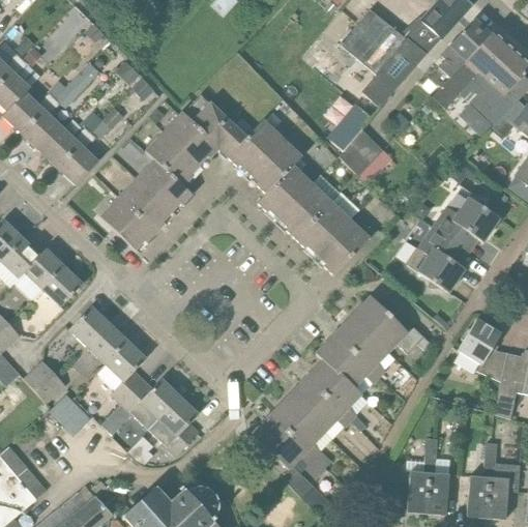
[(370,9),(343,46),(380,77),(367,90),(383,105),(442,37),(443,38),(472,4),(467,0),(440,0),(412,31),(407,38),(370,9)]
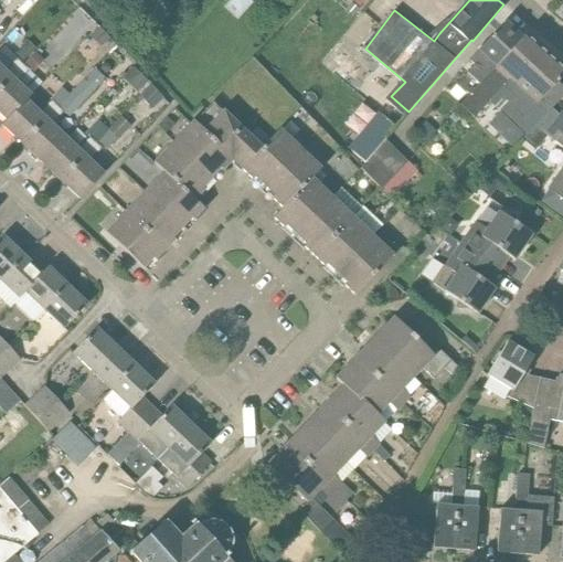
[(470,70),(459,82),(473,93),(482,82),(523,36),(506,20),(473,56),(478,62),(470,70)]
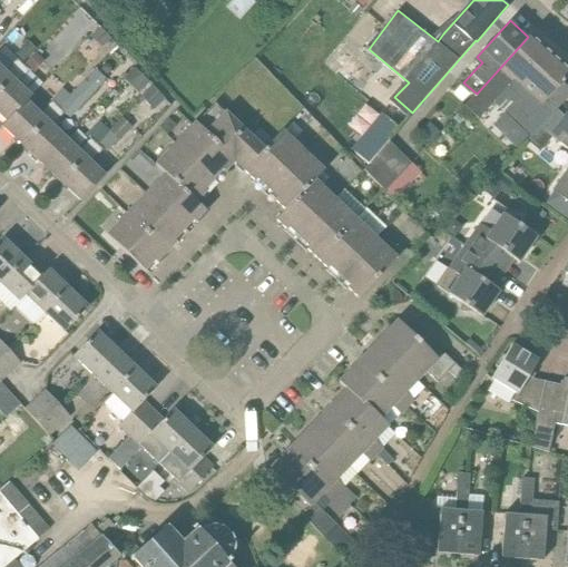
[(530,135),(559,107),(567,97),(567,86),(562,81),(567,76),(567,66),(531,33),(528,37),(487,82),(477,94),(468,103),(479,114),(493,98),(530,135)]
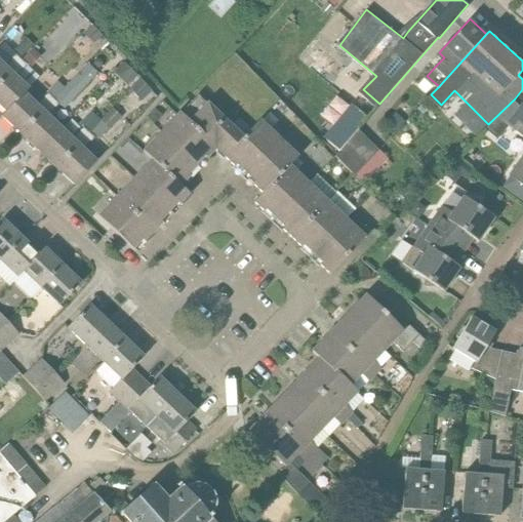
[(0,81),(23,57),(16,51),(5,64),(0,57),(0,81)]
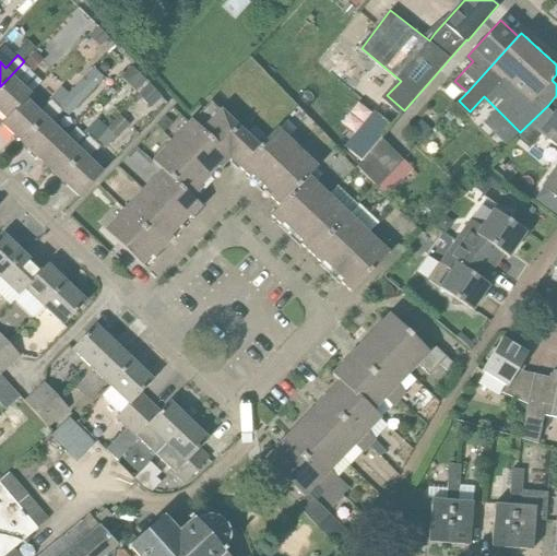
[(0,108),(8,117),(31,93),(18,80),(30,67),(24,61),(0,86),(0,108)]
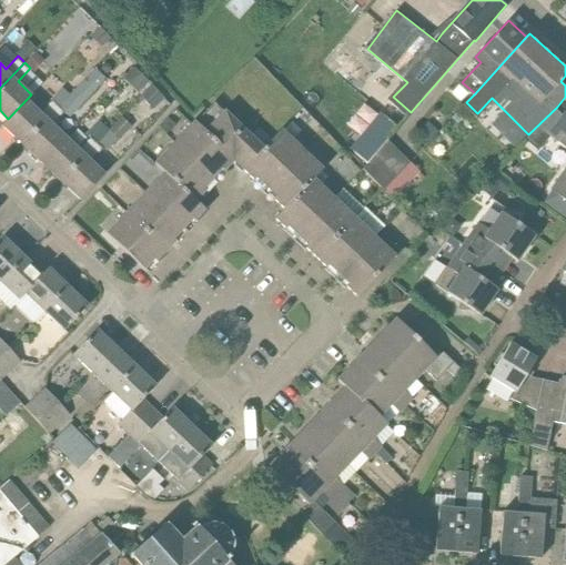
[(124,77),(139,91),(150,80),(135,66),(124,77)]
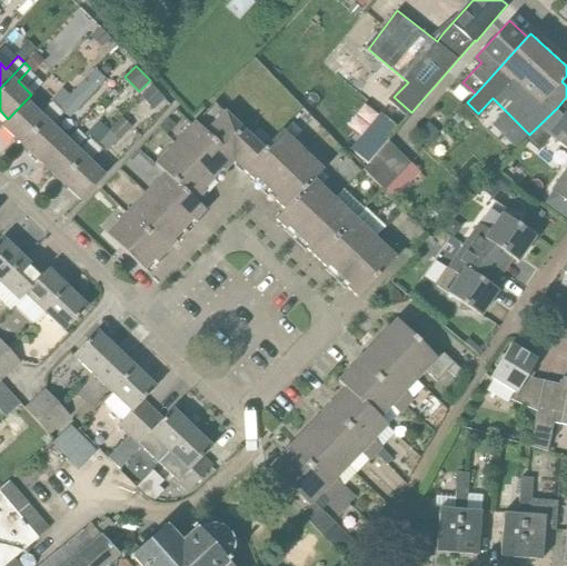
[(71,91),(59,106),(66,111),(71,117),(109,78),(97,67),(72,92),(71,91)]
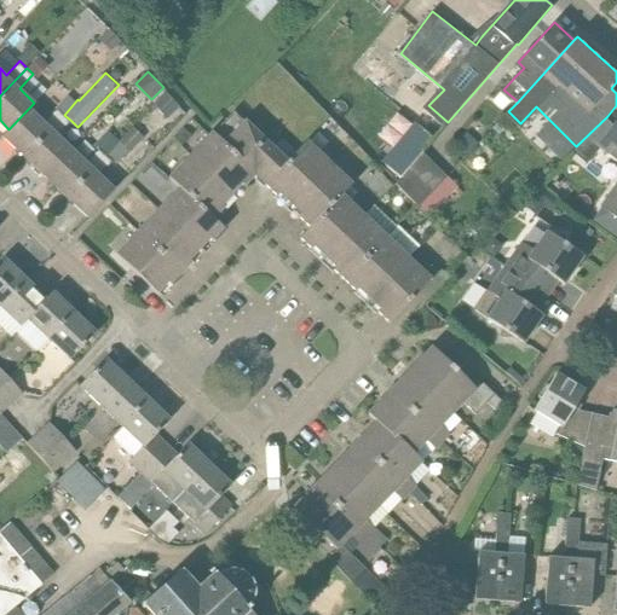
[(56,106),(57,108),(44,121),(30,108),(35,103),(34,103),(9,129),(4,134),(26,155),(64,115),(78,99),(70,92),(56,106)]
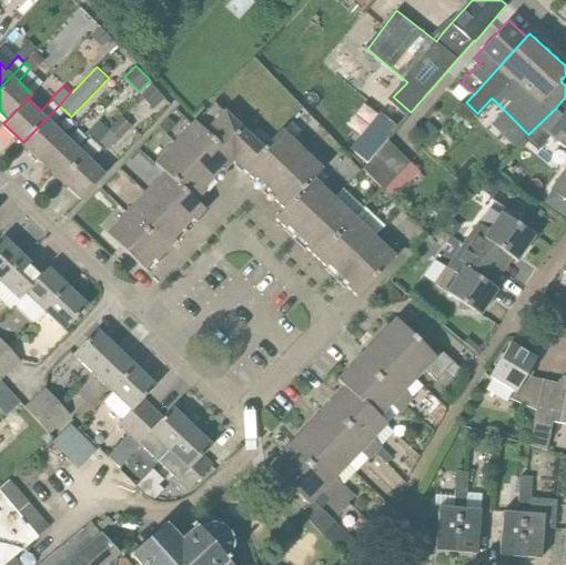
[(397,255),(402,251),(403,250),(396,242),(388,249),(313,175),(322,167),(280,125),(260,145),(214,101),(155,162),(164,170),(108,232),(148,270),(149,269),(147,266),(155,258),(158,259),(178,239),(175,236),(184,228),(187,229),(188,229),(185,226),(194,217),(196,219),(206,208),(198,199),(206,189),(204,187),(213,177),(215,179),(216,179),(214,177),(223,167),(225,169),(238,157),(246,165),(245,168),(255,179),(259,175),(268,184),(265,188),(266,188),(269,185),(278,195),(275,198),(285,207),(276,217),(287,226),(290,224),(300,233),(297,236),(300,234),(310,243),(307,245),(329,265),(330,263),(340,272),(337,274),(339,275),(341,273),(350,282),(349,284),(359,294),(396,255),(397,255)]
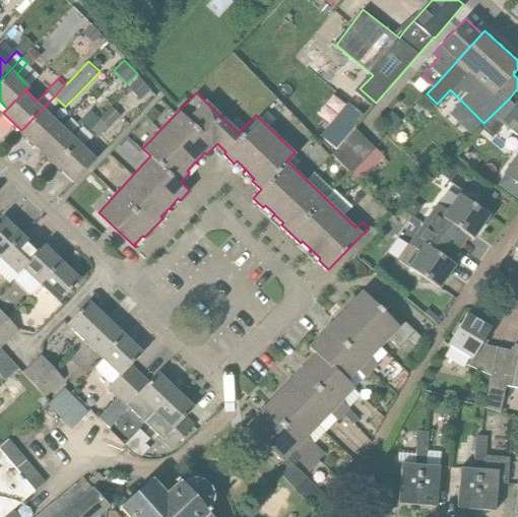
[(49,114),(60,102),(54,97),(21,130),(39,147),(60,125),(49,114)]
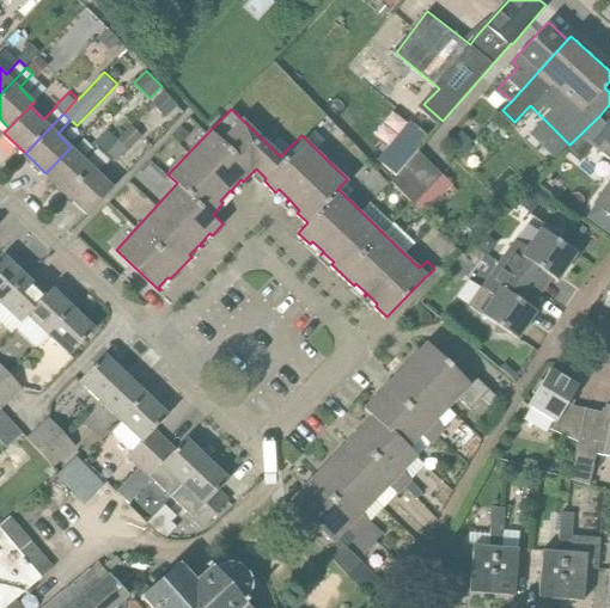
[(490,122),(496,129),(505,120),(499,114),(490,122)]
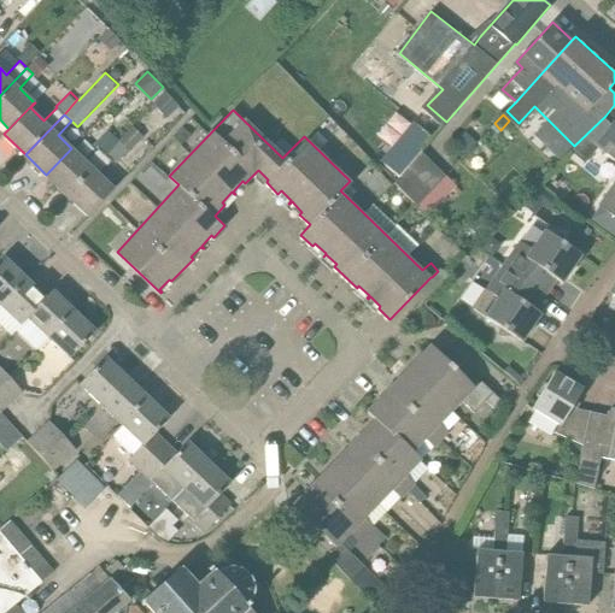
[(614,123),(605,116),(574,146),(572,149),(587,163),(601,147),(614,158),(614,123)]
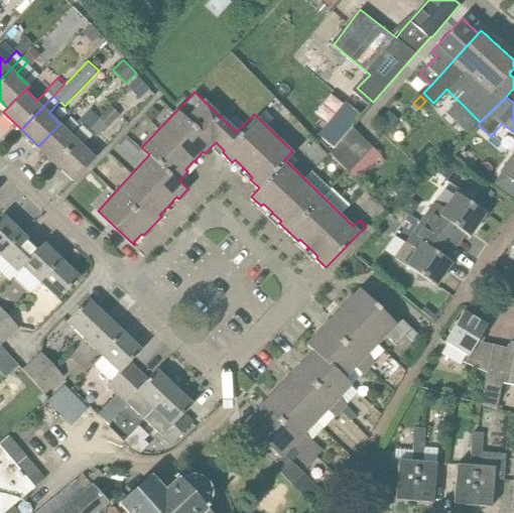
[(154,105),(146,113),(153,119),(160,111),(154,105)]
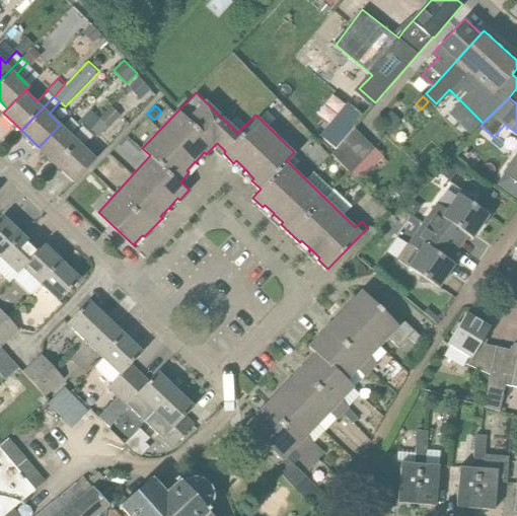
[(82,125),(88,131),(100,118),(90,108),(79,122),(82,125)]
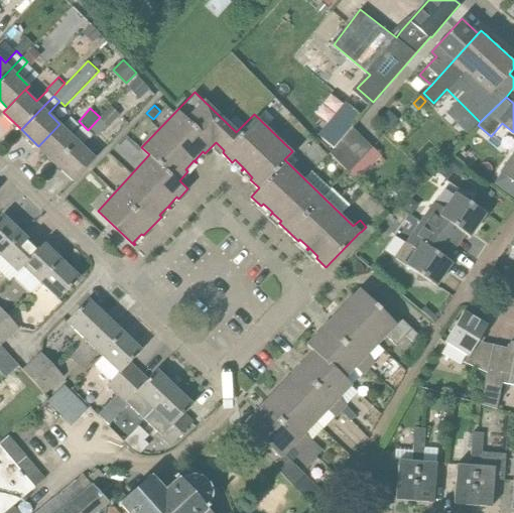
[(391,109),(382,119),(391,128),(400,118),(399,118),(393,111),(391,109)]
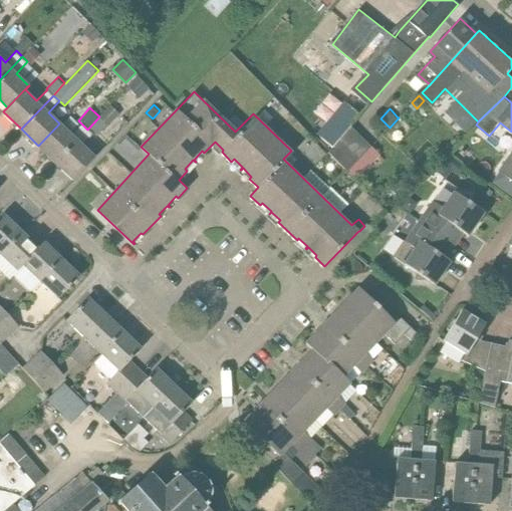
[(56,163),(87,130),(81,123),(70,135),(59,123),(38,146),(56,163)]
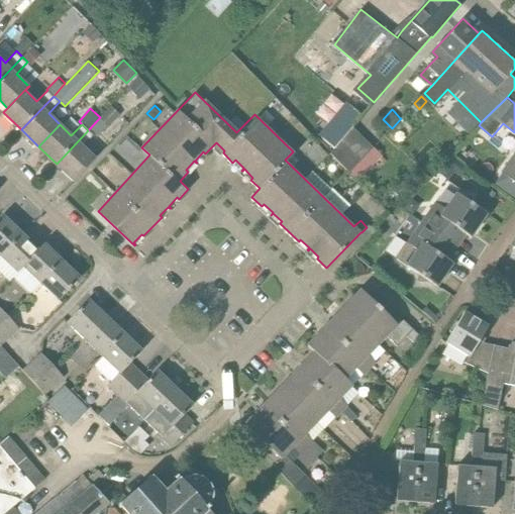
[(353,125),(331,152),(349,170),(374,145),(353,125)]
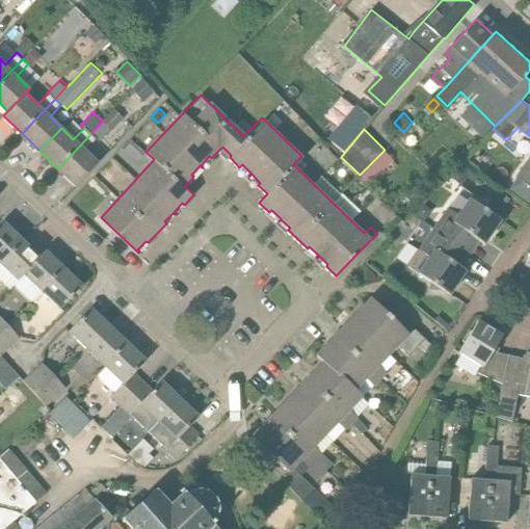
[(86,150),(97,138),(91,134),(90,134),(58,168),(77,185),(99,162),(86,150)]
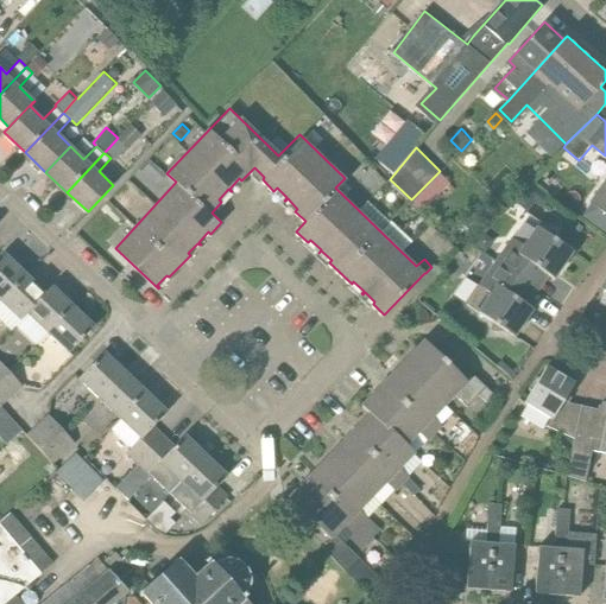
[(335,188),(343,196),(352,188),(343,179),(335,188)]
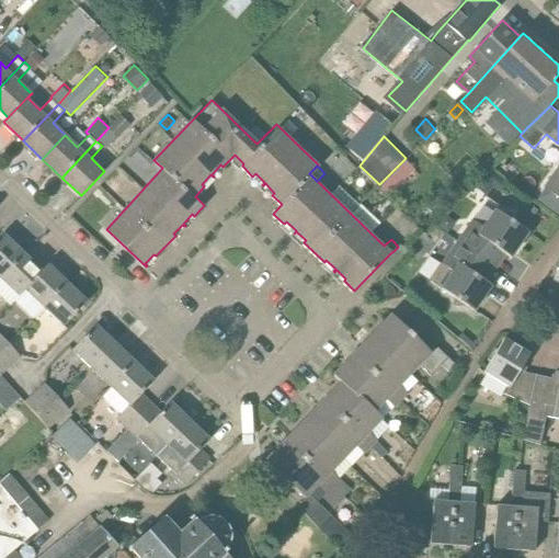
[(558,168),(546,186),(558,195),(558,168)]
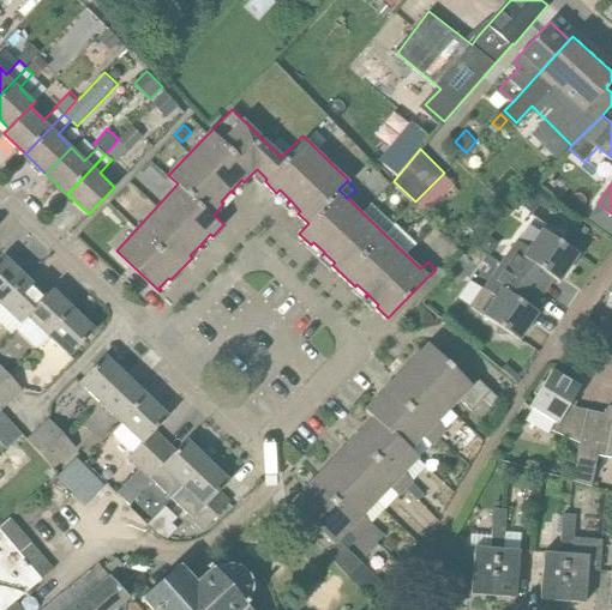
[(519,239),(503,263),(535,285),(545,270),(561,281),(580,253),(544,228),(531,247),(519,239)]
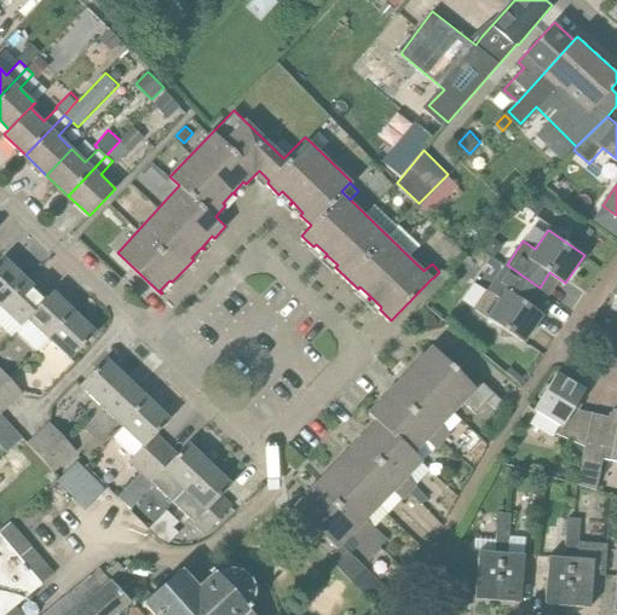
[(495,254),(500,249),(499,242),(494,237),(486,247),(495,254)]
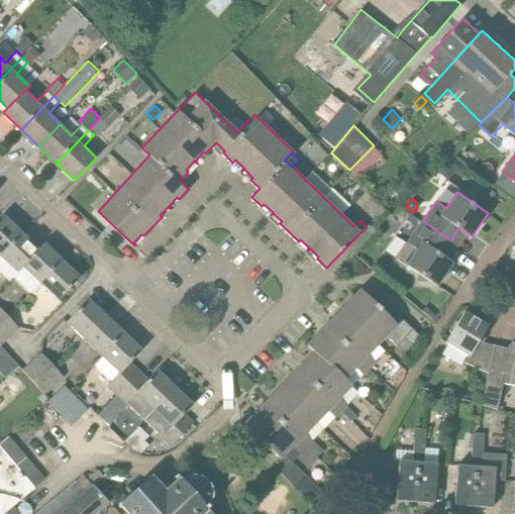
[(0,218),(0,251),(21,230),(4,214),(0,218)]
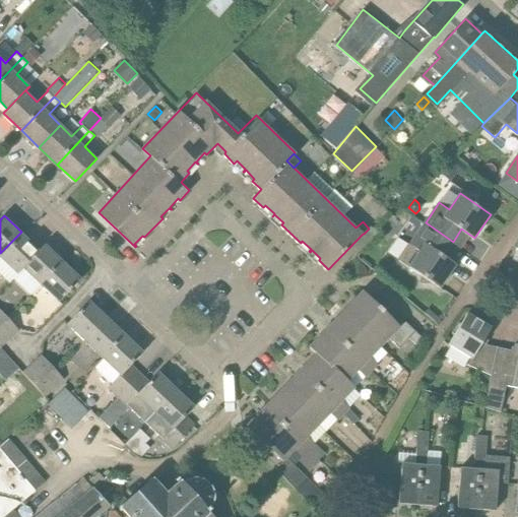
[(417,225),(422,220),(414,215),(410,220),(417,225)]
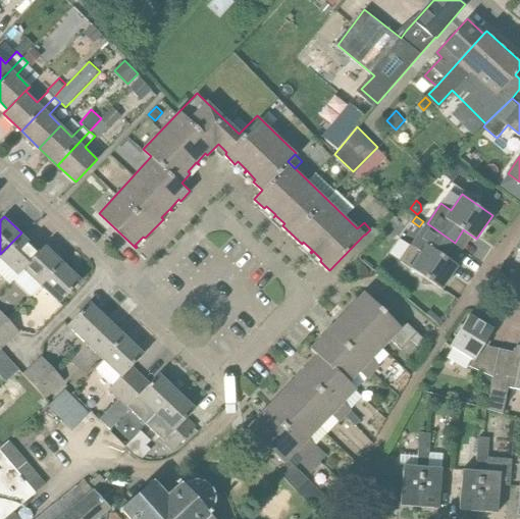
[(427,223),(402,260),(424,275),(424,282),(435,283),(442,288),(458,264),(455,262),(446,255),(455,243),(427,223)]
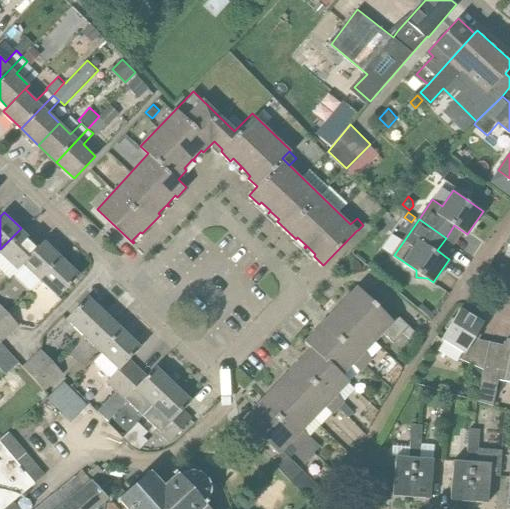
[(22,262),(39,245),(21,228),(0,249),(0,252),(16,268),(22,262)]
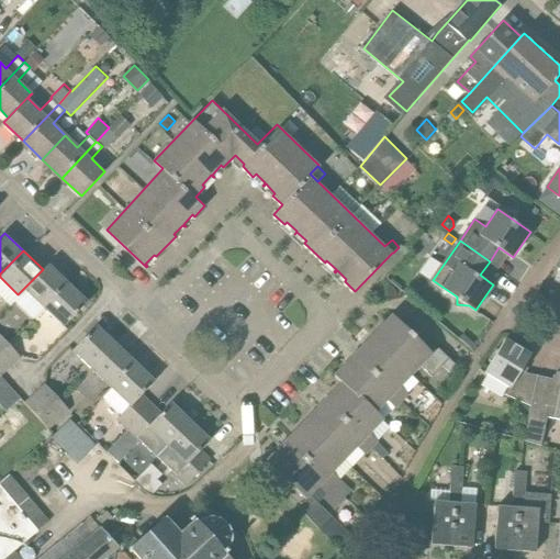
[(24,288),(44,306),(68,281),(49,264),(43,269),(24,288)]
